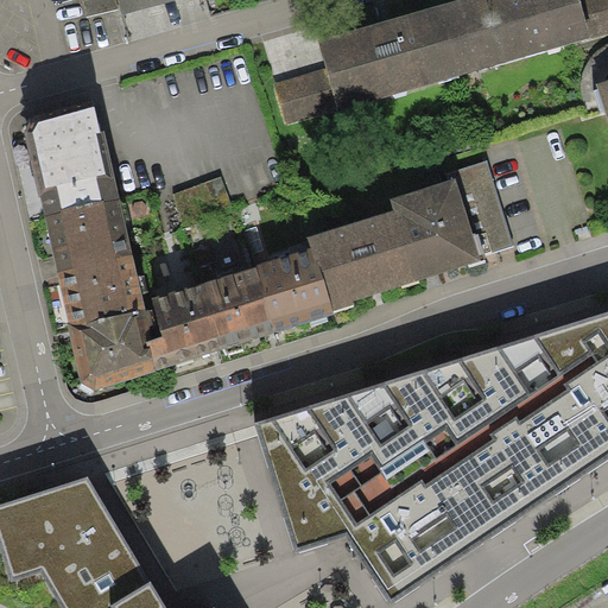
[(115,0),(83,0),(88,16),(118,8),(115,0)]
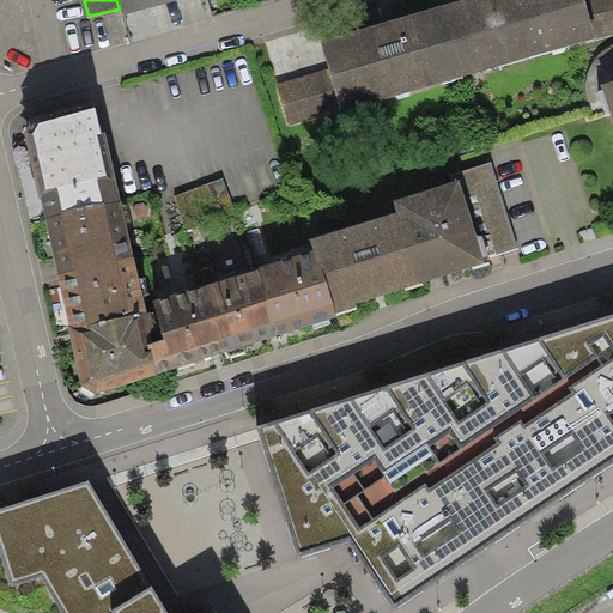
[(120,0),(123,14),(176,0),(120,0)]
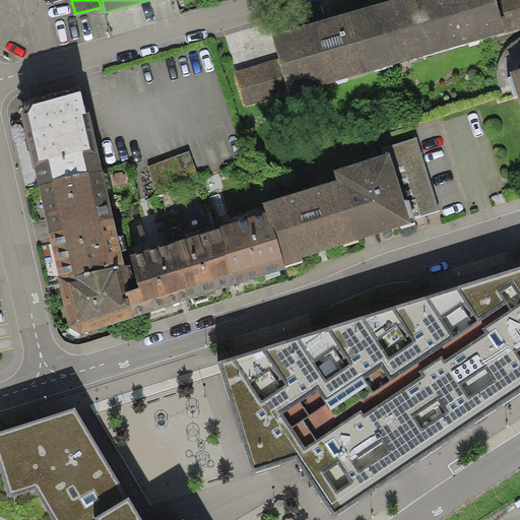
[(365,73),(435,53),(419,0),(390,0),(347,12),(365,73)]
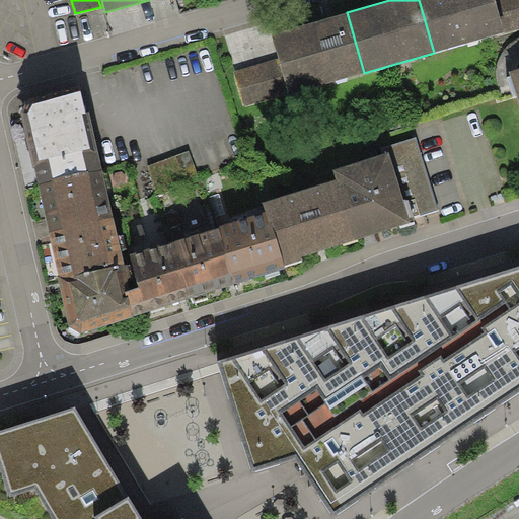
[(495,0),(419,0),(434,53),(505,32),(505,31),(495,0)]
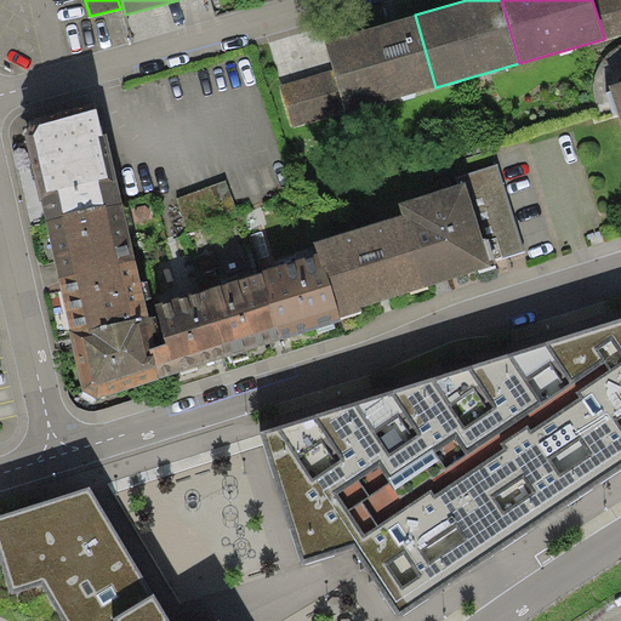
[(620,0),(592,0),(604,38),(620,33),(620,0)]
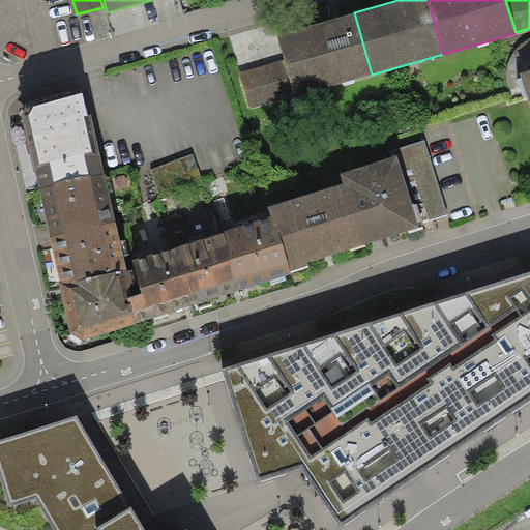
[(295,95),(372,75),(354,12),(277,34),(284,59),(294,93),(295,95)]
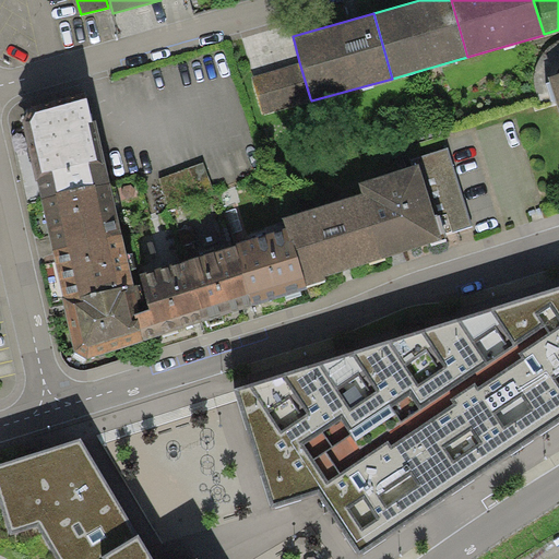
[(310,98),(299,62),(254,75),(265,113),(310,98)]
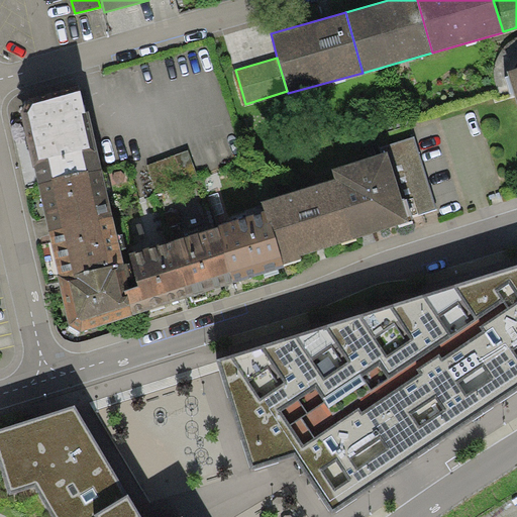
[(516,66),(507,70),(516,103),(516,66)]
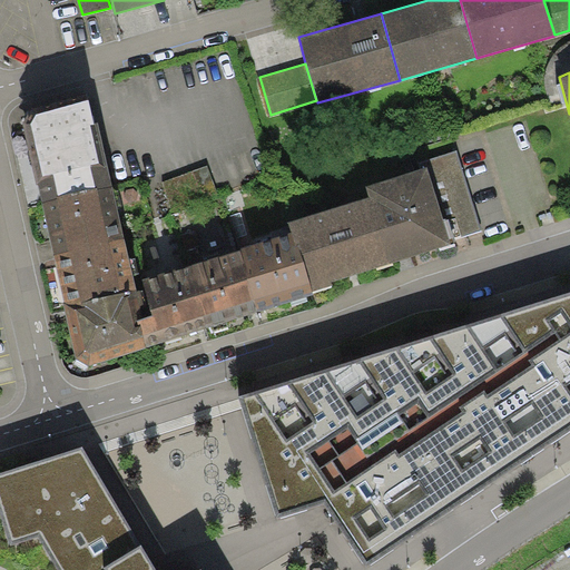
[(89,99),(36,114),(31,124),(23,126),(42,203),(112,187),(98,124),(95,124),(89,99)]
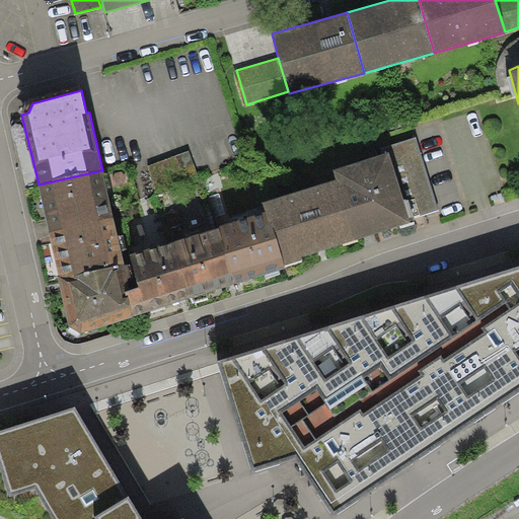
[(416,137),(387,146),(389,153),(404,201),(408,200),(414,218),(439,210),(416,137)]
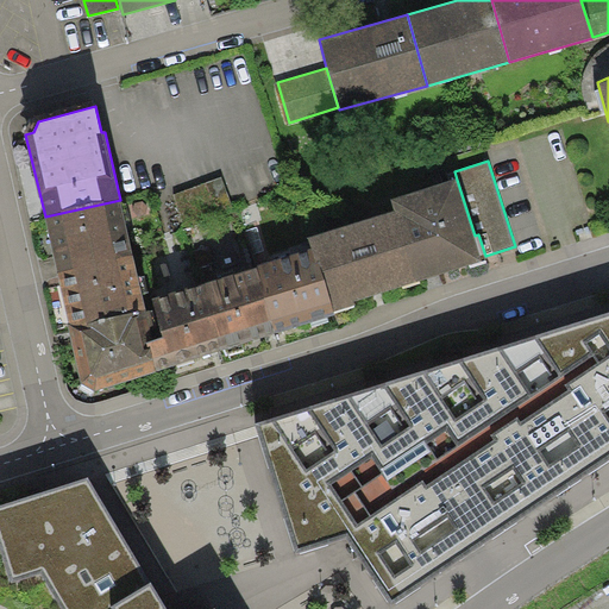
[(390,199),(394,211),(414,282),(487,261),(485,256),(478,234),(475,236),(457,180),(390,199)]
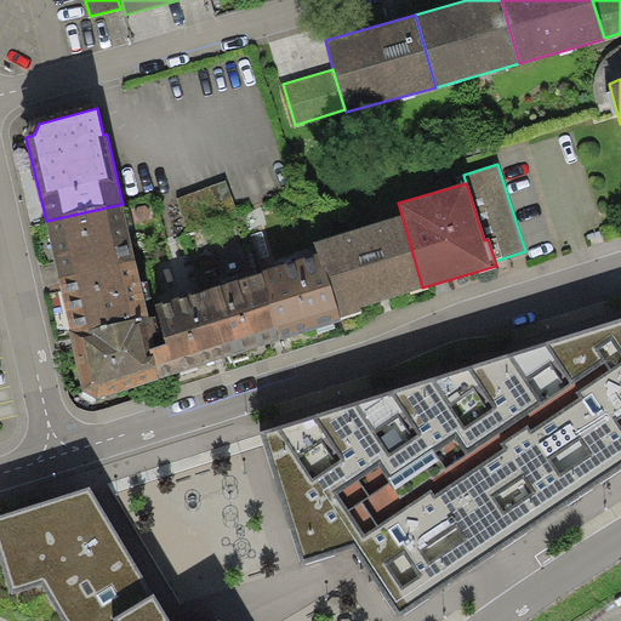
[(46,221),(58,279),(136,261),(123,204),(46,221)]
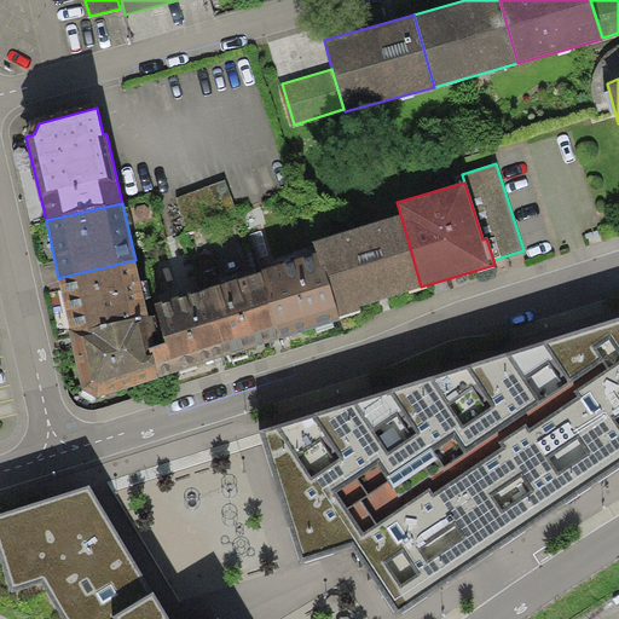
[(313,241),(318,254),(337,318),(362,311),(360,306),(421,287),(400,214),(313,241)]
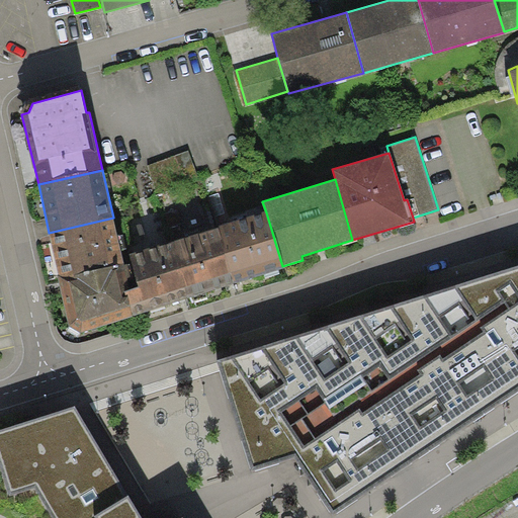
[(282,266),(266,212),(218,229),(235,283),(283,268),(282,266)]
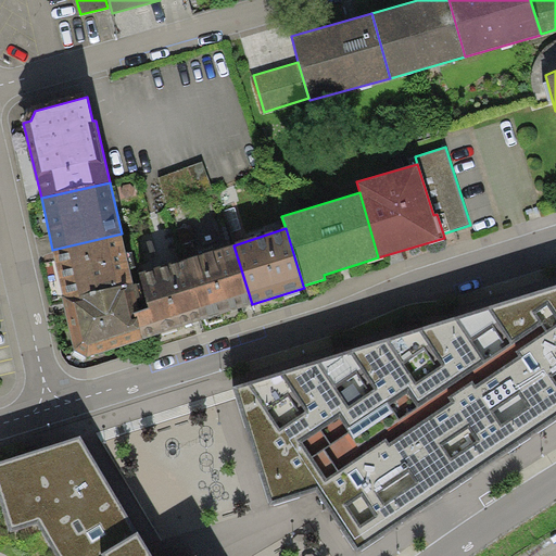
[(133,282),(122,234),(52,250),(62,298),(133,282)]
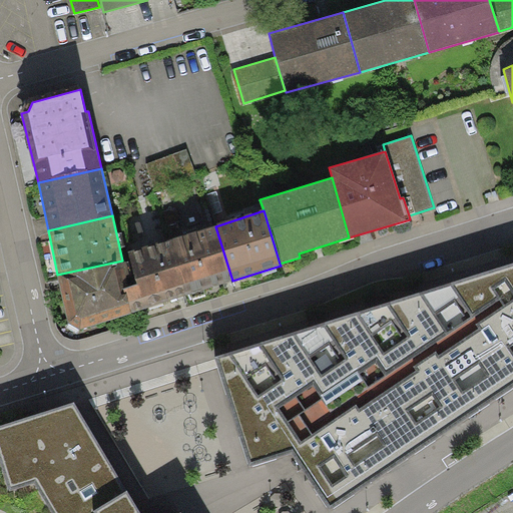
[(232,281),(215,226),(168,239),(185,296),(232,281)]
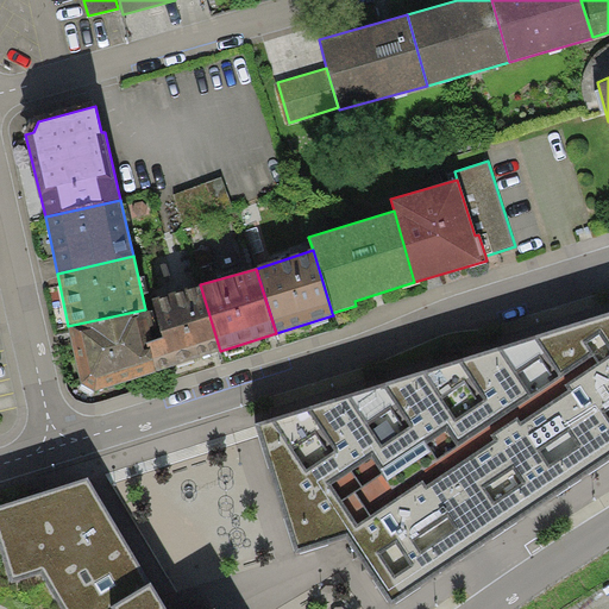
[(152,299),(155,309),(171,365),(220,351),(200,284),(152,299)]
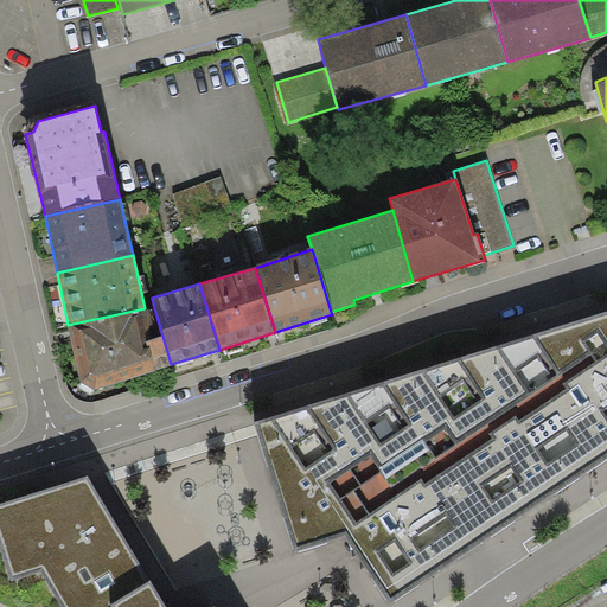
[(145,311),(145,308),(68,325),(82,383),(95,389),(157,371),(171,364),(154,308),(145,311)]
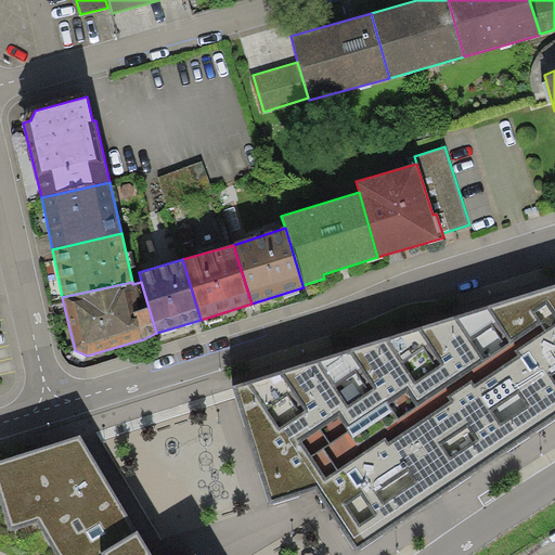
[(554,286),(234,386),(271,505),(317,490),(358,554),(424,510),(456,488),(501,459),(554,422),(554,286)]
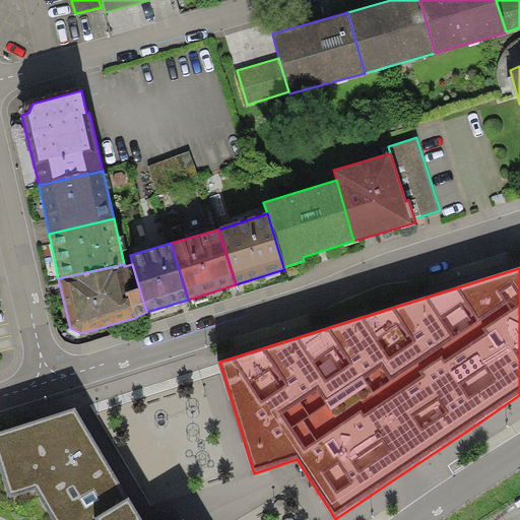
[(141,519),(74,407),(42,416),(0,429),(0,469),(8,496),(36,488),(54,519),(141,519)]
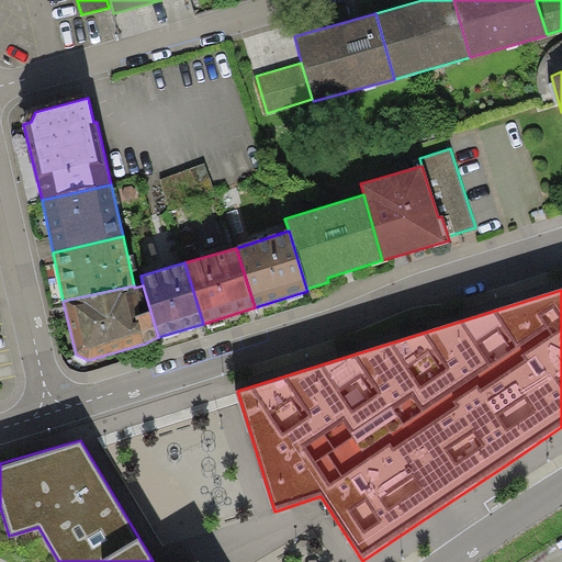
All buildings are outlined.
